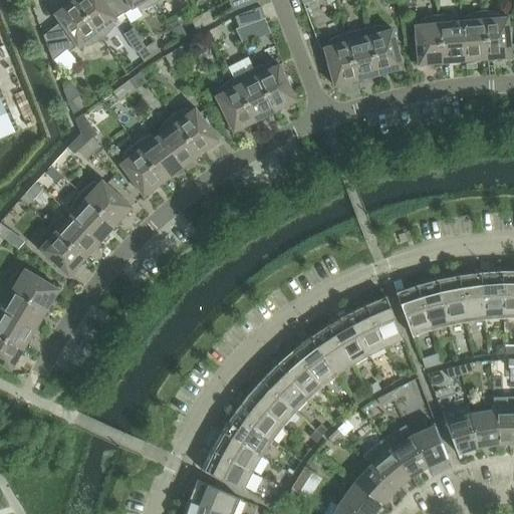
[(98,42),(100,40),(102,39),(74,0),(69,0),(68,1),(71,6),(67,9),(65,6),(54,14),(60,22),(44,35),(53,60),(67,49),(70,52),(78,46),(82,43),(85,47),(87,46),(91,45),(94,43),(98,42)]
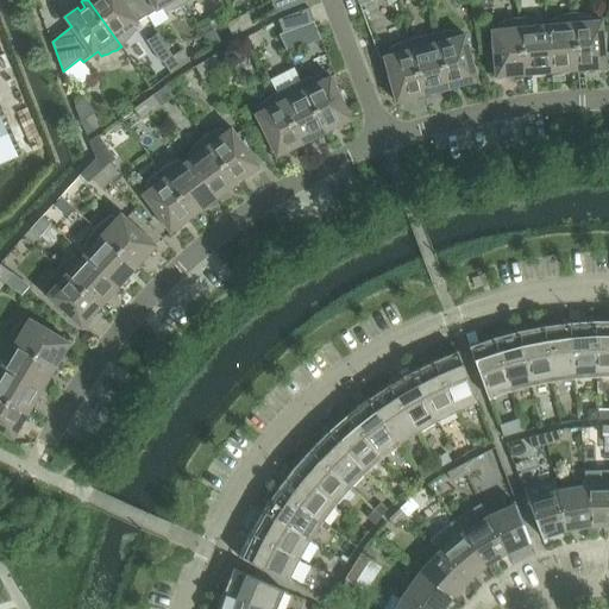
[(132,36),(135,32),(137,30),(133,26),(138,22),(148,16),(137,0),(88,0),(121,46),(125,44),(129,39),(132,36)]
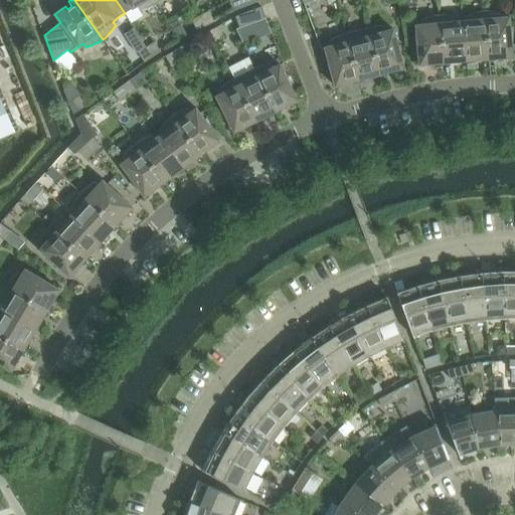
[(150,7),(155,5),(157,4),(155,0),(116,0),(125,13),(132,8),(132,9),(137,6),(140,10),(142,10),(147,8),(150,7)]
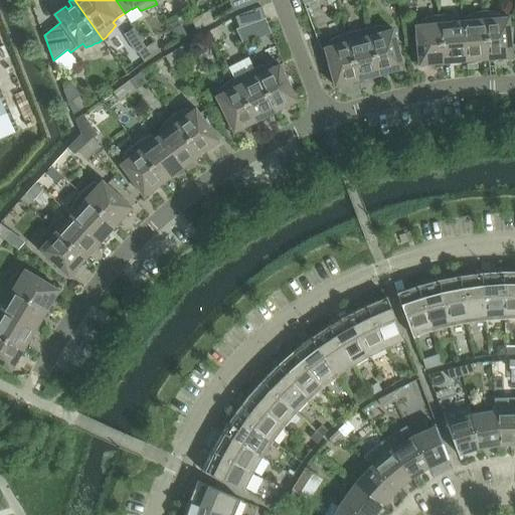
[(260,1),(259,0),(228,0),(233,11),(260,1)]
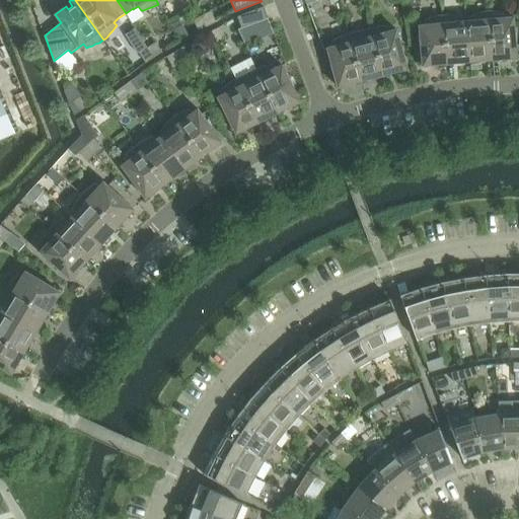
[(237,17),(241,28),(268,18),(264,7),(237,17)]
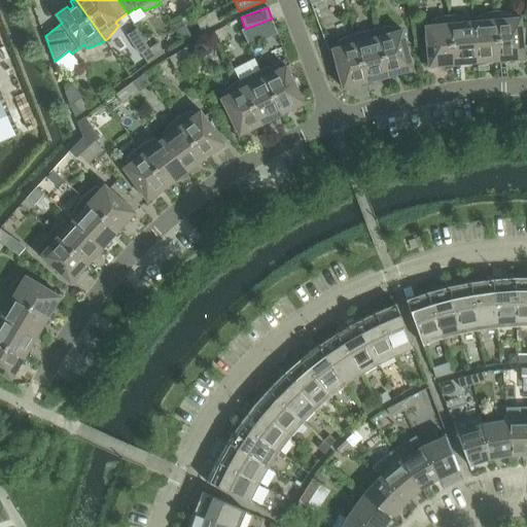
[(211,27),(219,23),(214,11),(205,16),(211,27)]
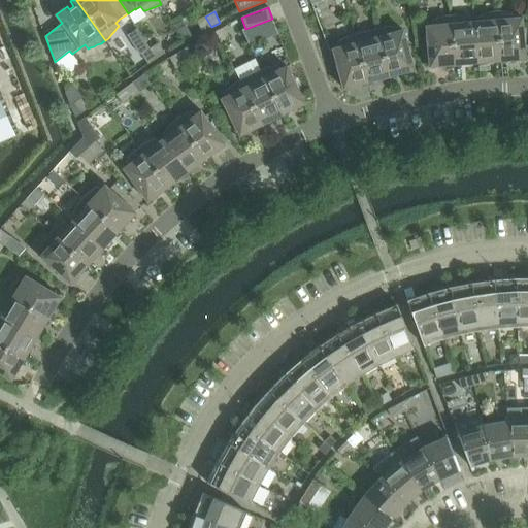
[(485,14),(481,15),(479,17),(479,22),(474,22),(477,63),(490,62),(490,59),(495,59),(495,64),(501,64),(497,11),(492,12),(488,13),(485,14)]
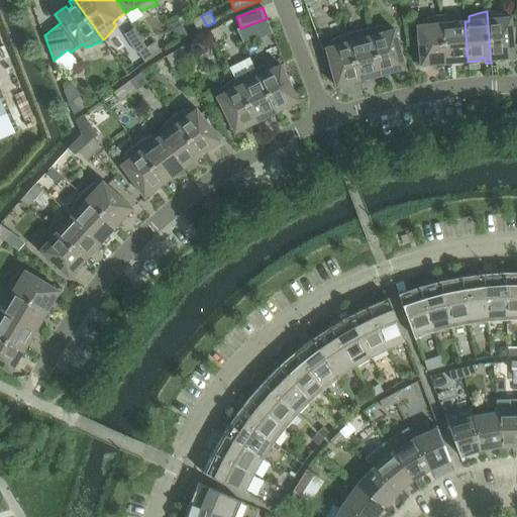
[(492,11),(489,11),(487,11),(491,63),(497,62),(496,57),(501,56),(501,59),(515,58),(511,17),(505,18),(505,13),(504,13),(500,12),(496,11),(492,11)]
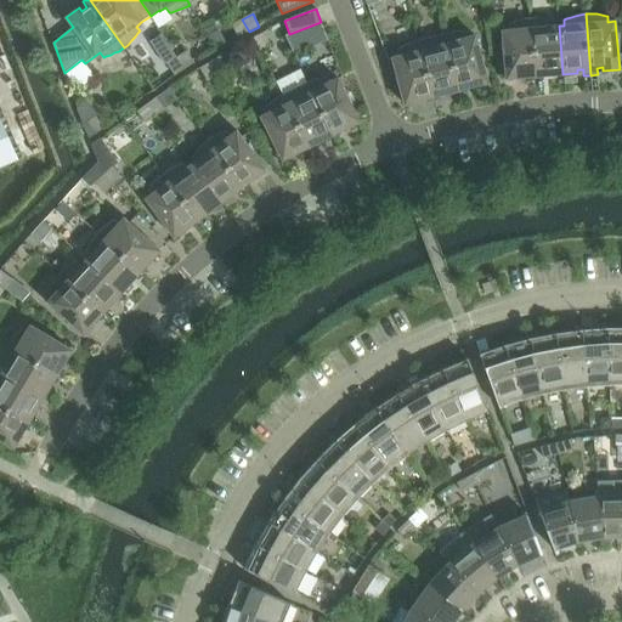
[(515,22),(512,23),(508,24),(509,30),(502,30),(507,79),(522,78),(522,74),(527,74),(529,80),(536,80),(530,18),(525,20),(520,21),(515,22)]
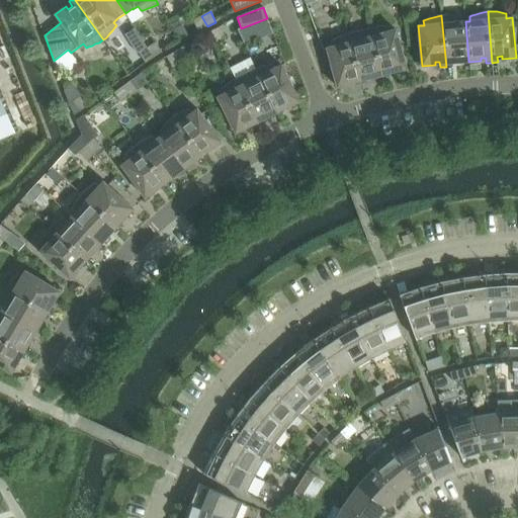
[(448,15),(444,15),(441,15),(446,67),(451,66),(451,61),(456,60),(456,63),(468,62),(465,21),(460,22),(460,17),(457,16),(453,15),(448,15)]
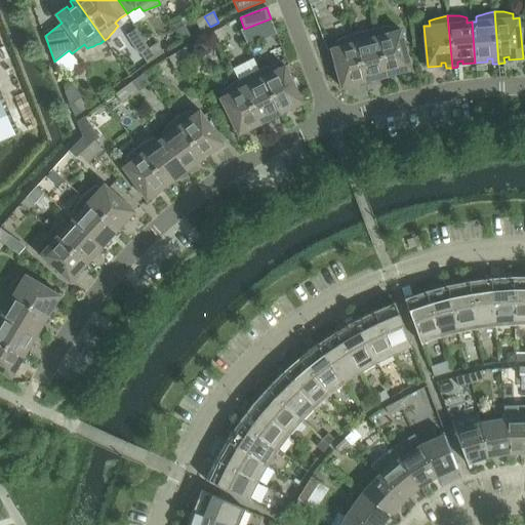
[(204,16),(196,21),(201,32),(210,27),(204,16)]
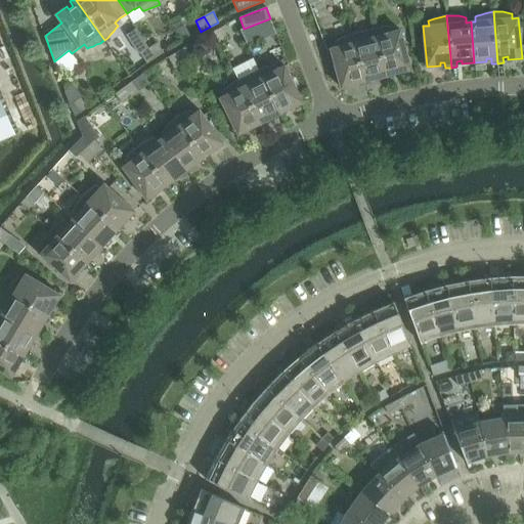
[(183,20),(173,27),(182,42),(191,36),(183,20)]
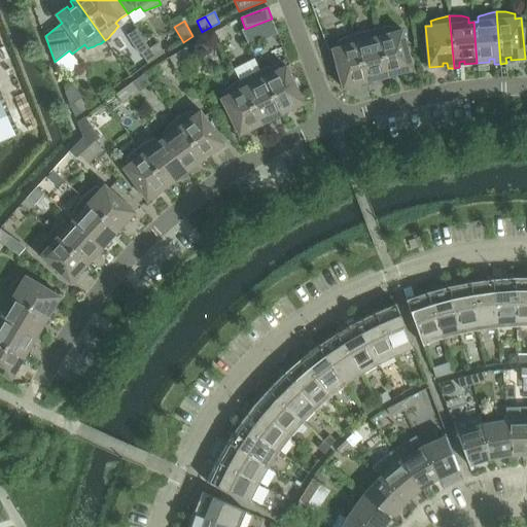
[(215,32),(220,42),(230,37),(223,27),(215,32)]
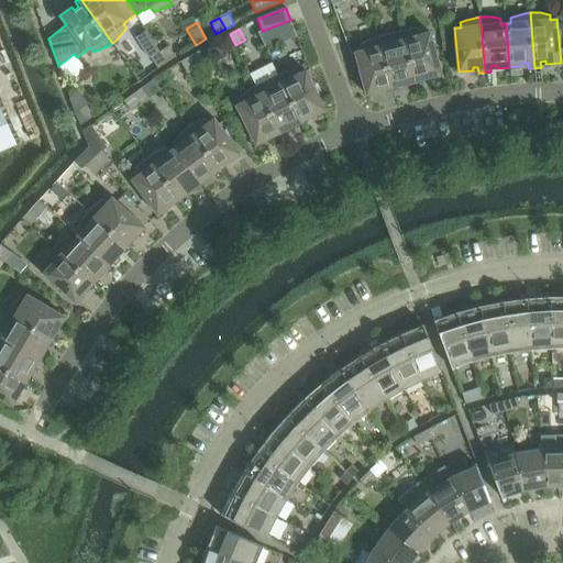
[(411,31),(407,31),(403,32),(417,85),(422,83),(421,77),(427,76),(427,78),(441,75),(430,32),(423,34),(423,31),(417,31),(411,31)]
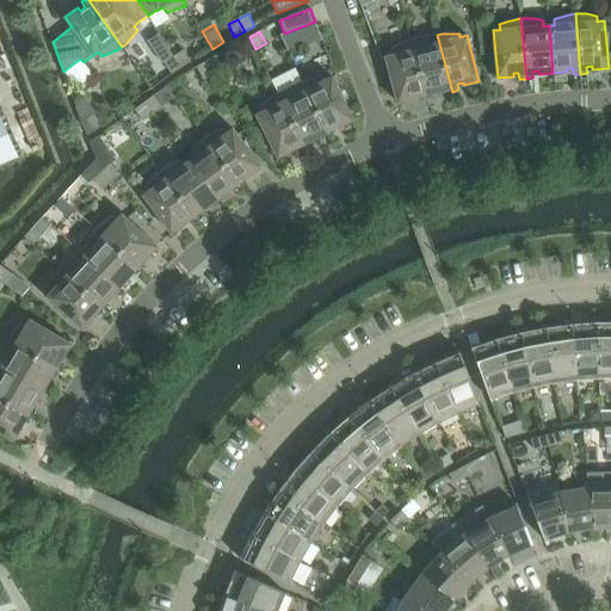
[(421,37),(415,39),(411,41),(426,99),(432,97),(431,91),(437,88),(438,96),(452,92),(437,35),(432,35),(426,36),(421,37)]
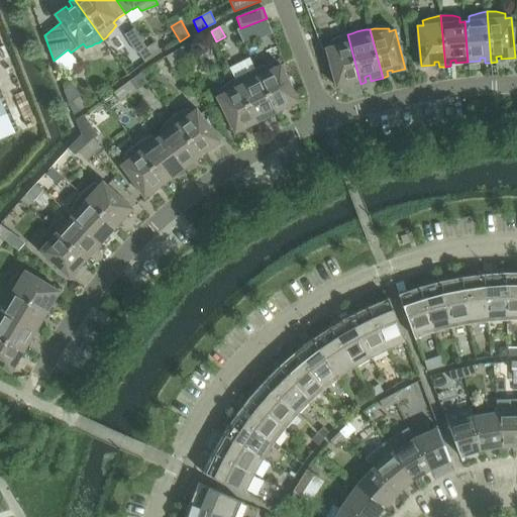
[(339,37),(333,40),(330,41),(331,46),(326,47),(336,87),(349,84),(348,81),(353,80),(354,85),(360,84),(347,34),(342,36),(339,37)]
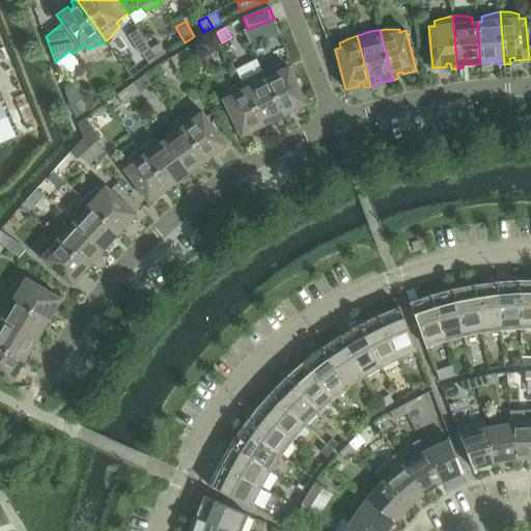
[(166,53),(160,44),(151,49),(158,58),(166,53)]
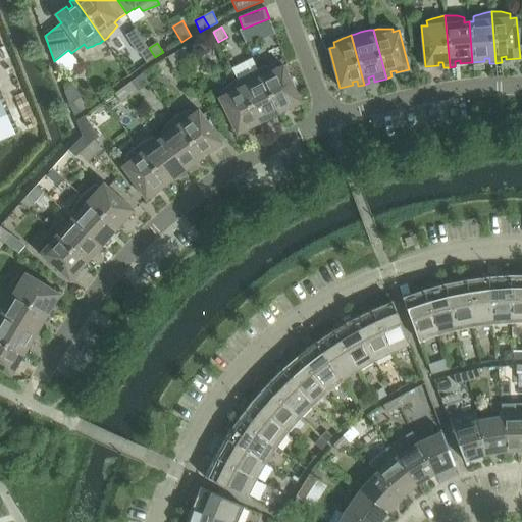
[(191,57),(185,47),(176,52),(183,62),(191,57)]
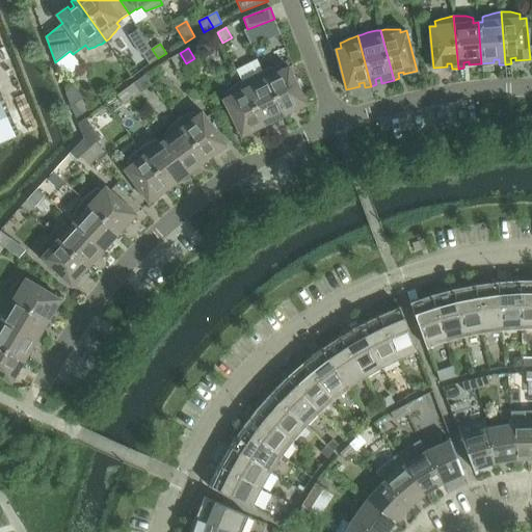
[(142,54),(150,64),(158,58),(152,49),(142,54)]
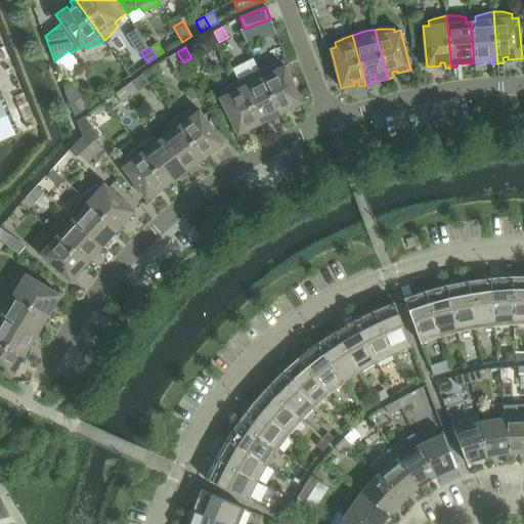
[(168,57),(175,68),(183,62),(177,52),(168,57)]
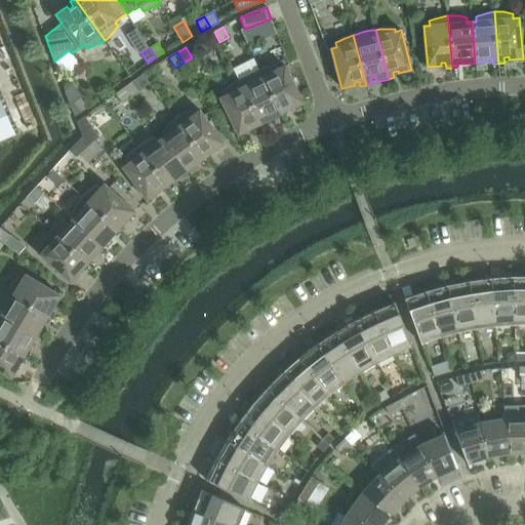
[(271,67),(264,69),(260,71),(283,116),(288,114),(285,109),(289,107),(291,109),(304,103),(285,66),(280,69),(278,66),(271,67)]
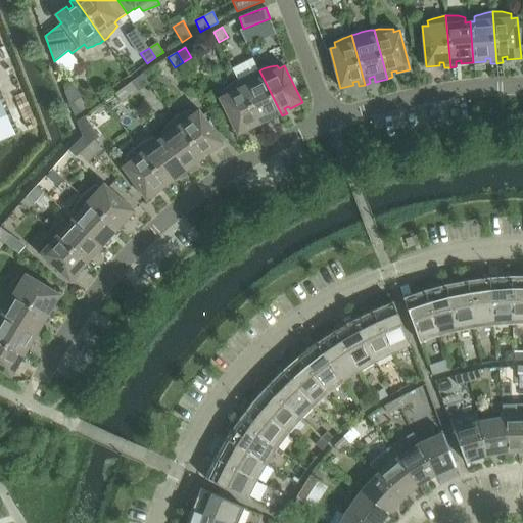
[(244,77),(241,78),(238,80),(260,126),(266,124),(264,119),(268,116),(271,122),(282,115),(259,70),(251,73),(244,77)]
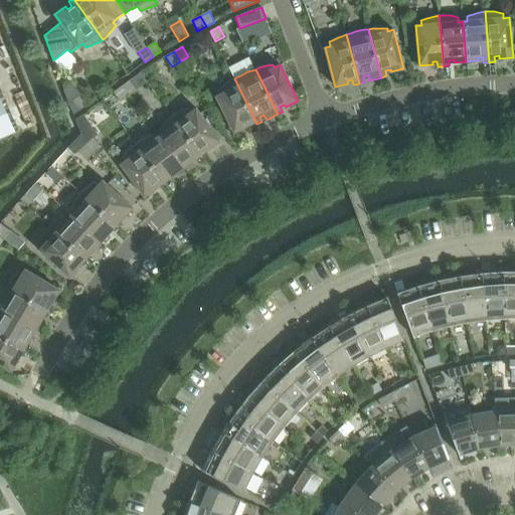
[(228,82),(221,88),(219,90),(220,94),(216,97),(233,133),(245,127),(244,124),(248,122),(251,127),(256,124),(234,78),(228,82)]
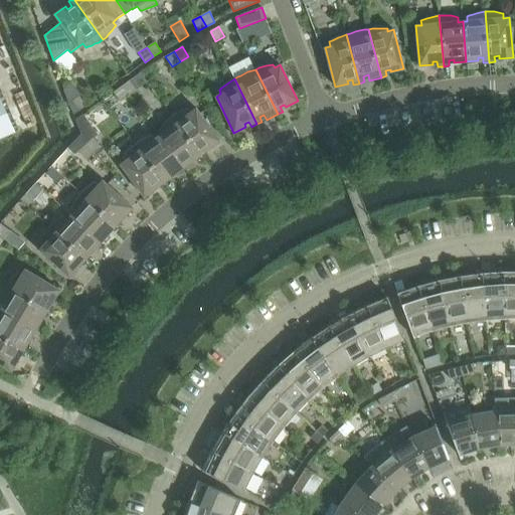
[(136,90),(129,80),(121,87),(128,96),(136,90)]
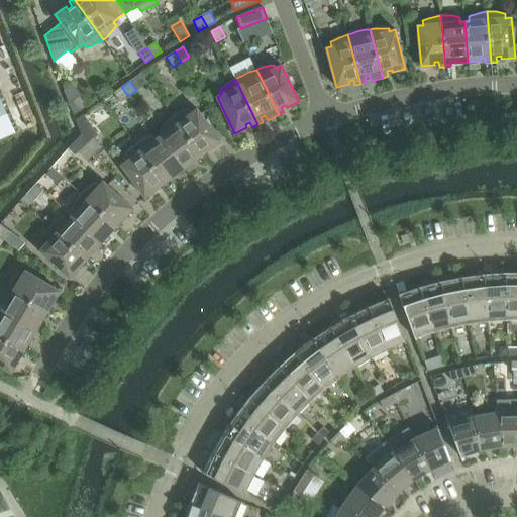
[(114,92),(121,102),(128,96),(121,87),(114,92)]
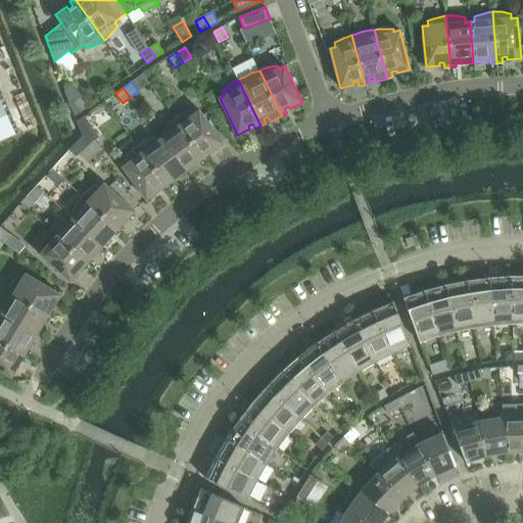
[(88,106),(81,97),(73,102),(80,112),(88,106)]
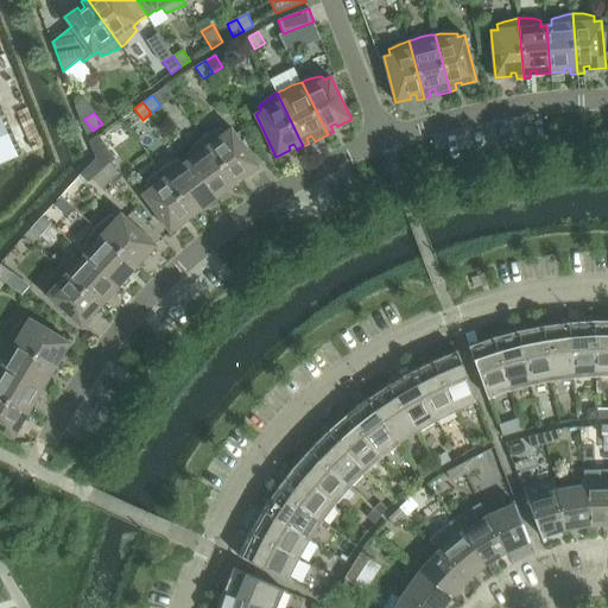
[(0,162),(17,154),(0,116),(0,162)]
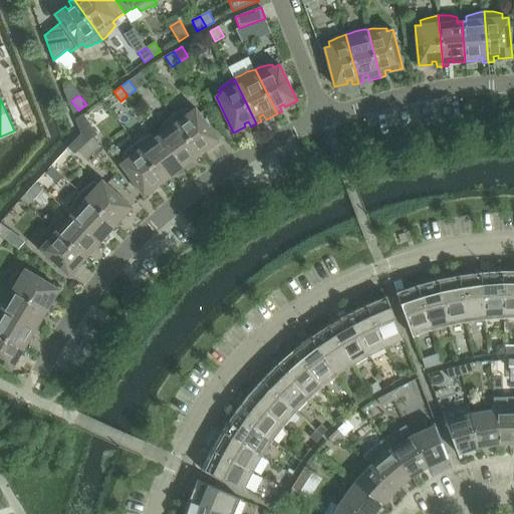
[(178,112),(174,114),(172,115),(202,157),(207,154),(203,149),(207,147),(209,149),(220,141),(196,108),(191,111),(189,107),(184,109),(181,110),(178,112)]
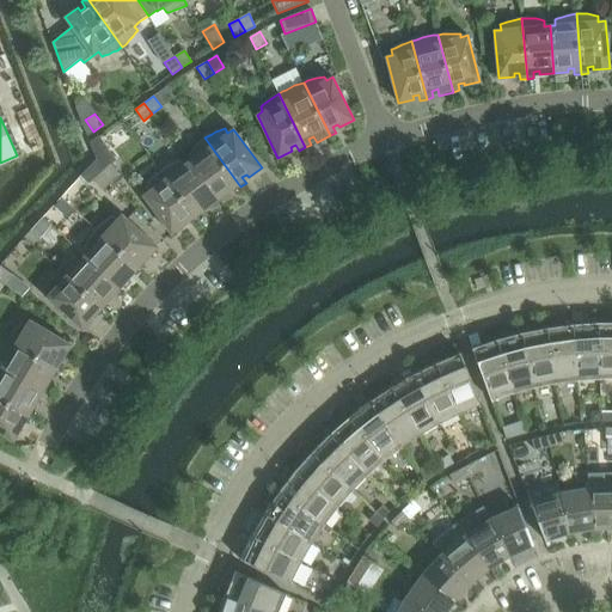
[(91,142),(103,171),(112,182),(121,175),(111,164),(116,160),(99,136),(91,142)]
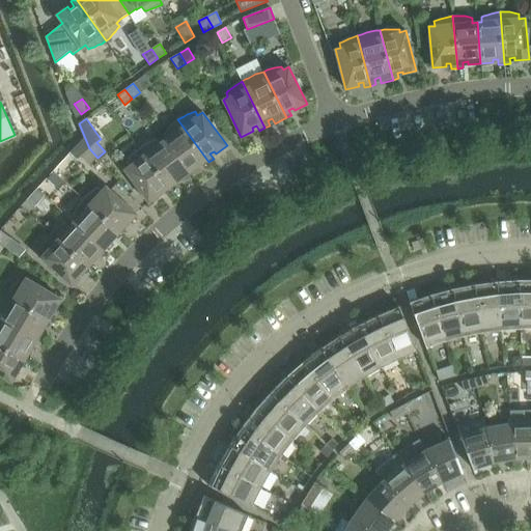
[(168,129),(166,132),(164,134),(167,138),(164,141),(188,174),(198,166),(196,164),(200,161),(203,166),(208,162),(177,119),(174,122),(171,124),(168,129)]
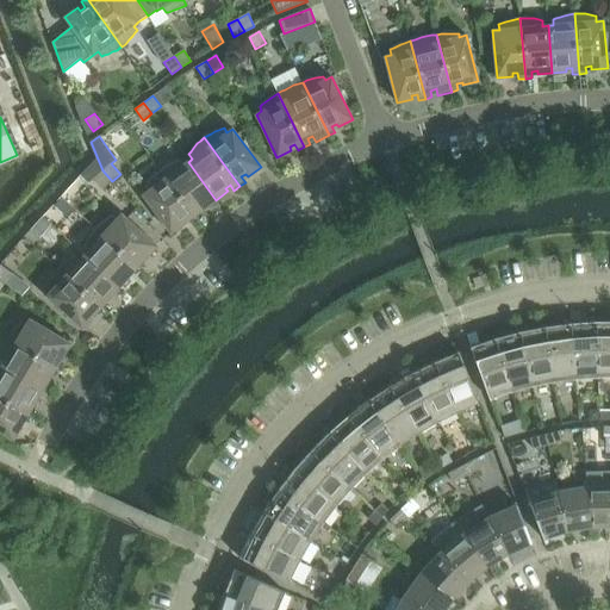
[(167,166),(163,168),(160,170),(197,218),(201,215),(198,210),(203,206),(204,209),(216,200),(188,162),(184,165),(180,161),(175,162),(170,165),(167,166)]
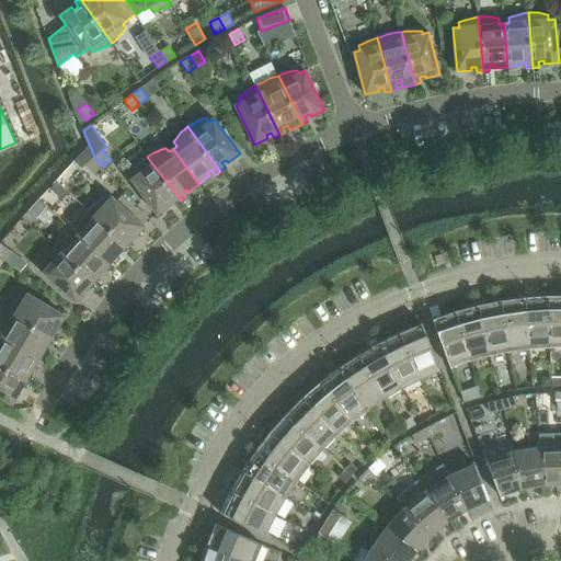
[(86,164),(94,174),(103,167),(94,157),(86,164)]
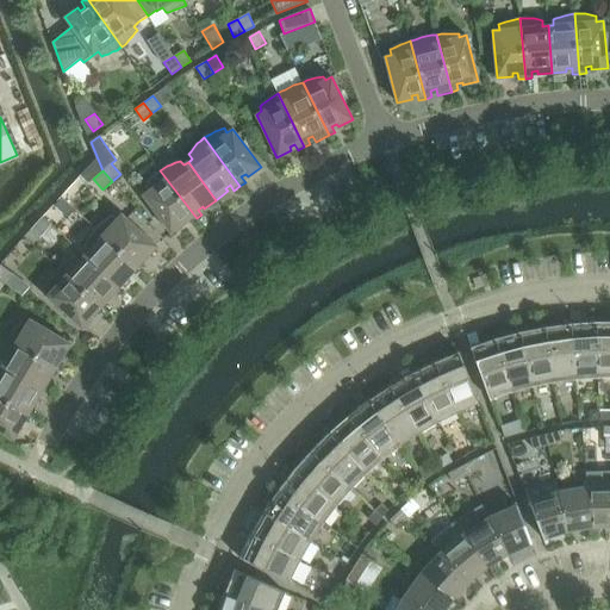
[(149,181),(147,184),(145,187),(148,191),(143,195),(172,234),(184,224),(182,221),(186,217),(191,223),(197,218),(160,170),(156,174),(153,178),(149,181)]
